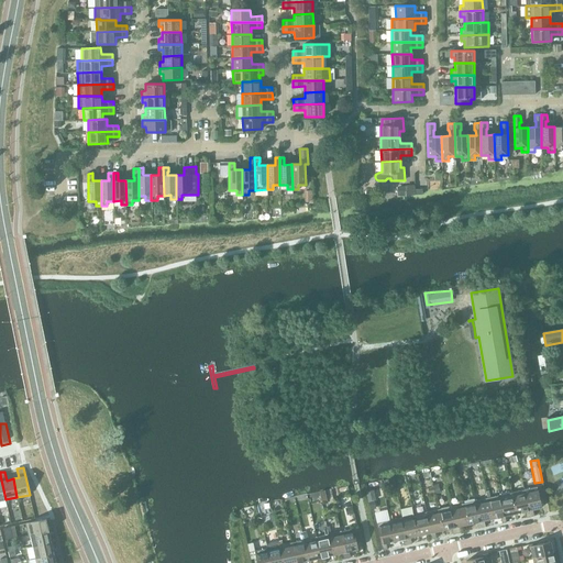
[(537,487),(525,489),(531,517),(534,516),(532,509),(541,507),(537,487)]
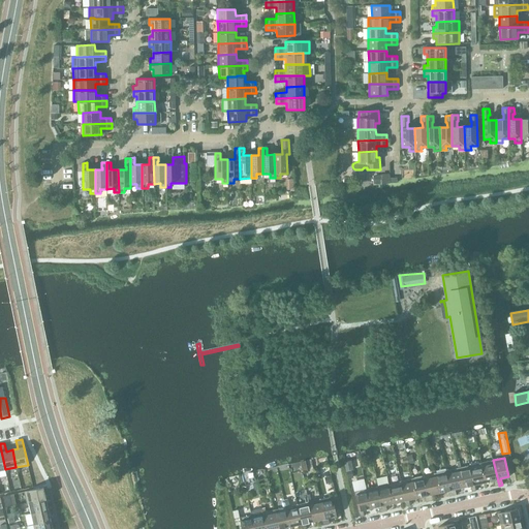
[(493,460),(481,463),(486,481),(493,480),(495,487),(499,486),(493,460)]
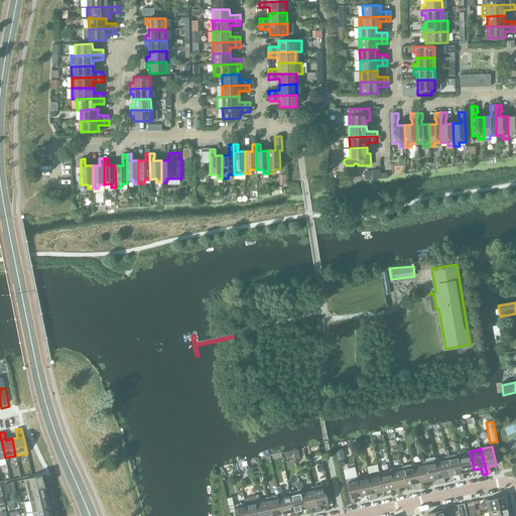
[(470,452),(459,454),(464,479),(467,478),(466,472),(474,470),(470,452)]
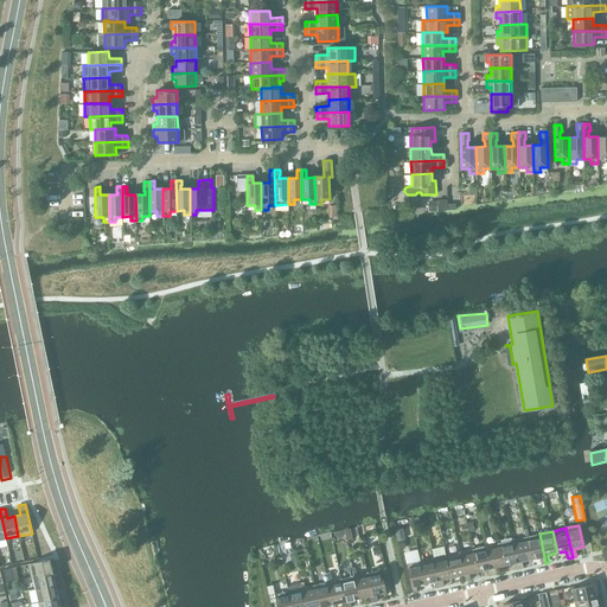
[(540,534),(525,537),(531,558),(540,557),(541,564),(545,563),(540,534)]
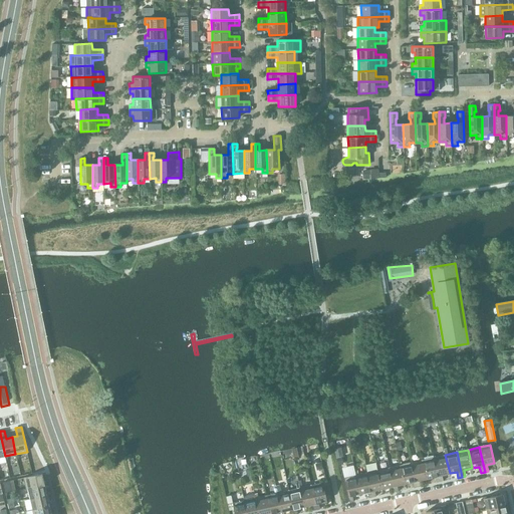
[(445,455),(434,457),(440,482),(443,481),(442,475),(450,473),(445,455)]
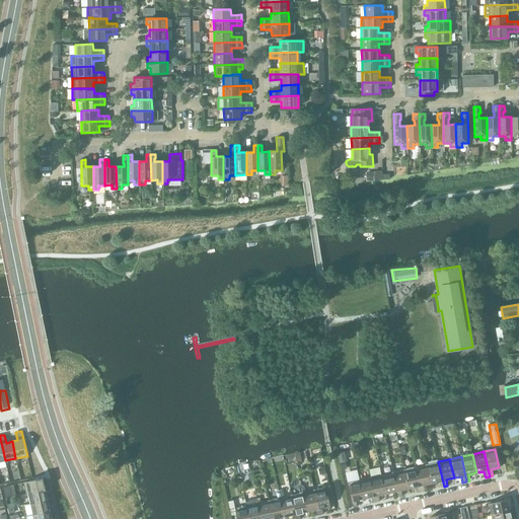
[(438,461),(427,464),(431,484),(439,482),(440,488),(444,487),(438,461)]
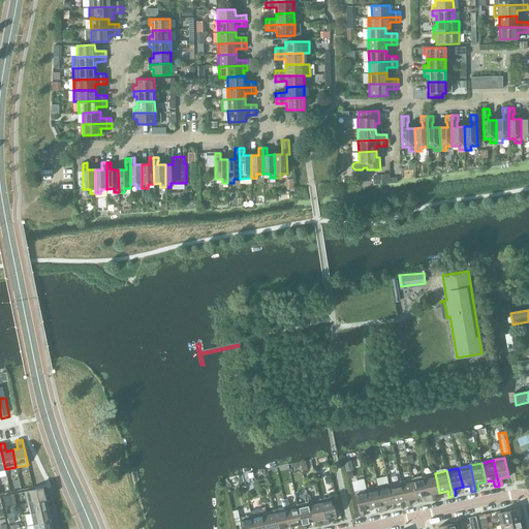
[(435,473),(424,475),(429,501),(433,500),(432,494),(439,493),(435,473)]
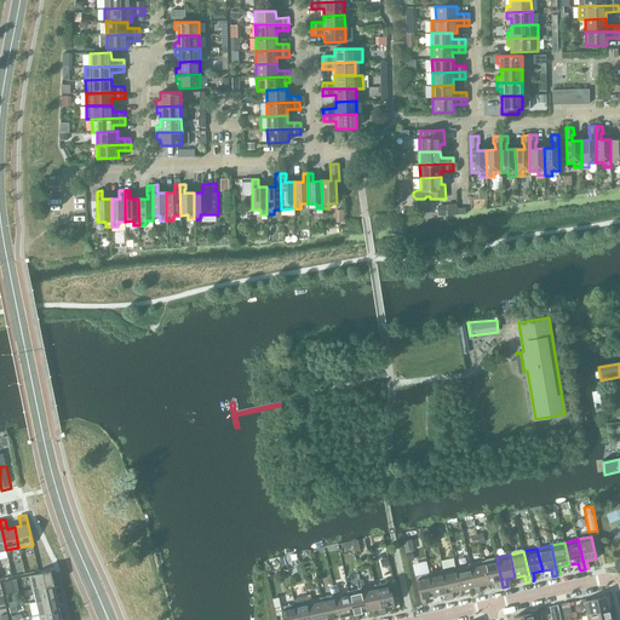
[(497,557),(483,561),(488,584),(498,581),(499,589),(503,587),(497,557)]
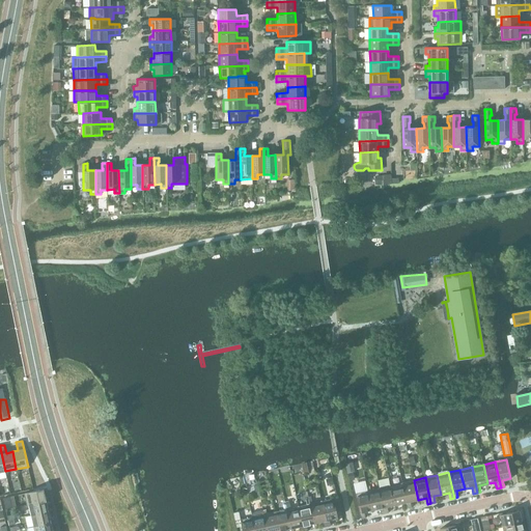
[(354,482),(357,493),(368,488),(365,479),(354,482)]
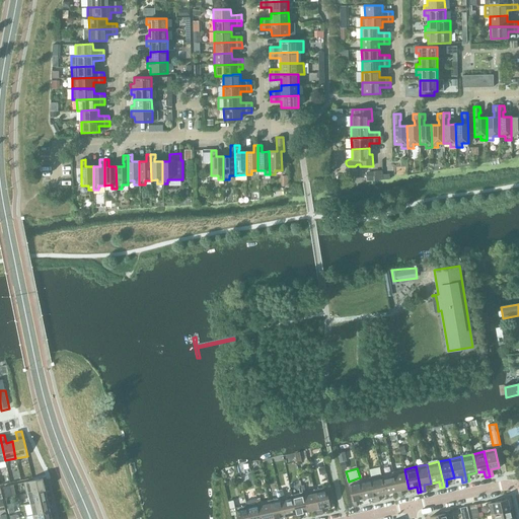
[(404,469),(392,471),(398,497),(402,496),(400,490),(409,489),(404,469)]
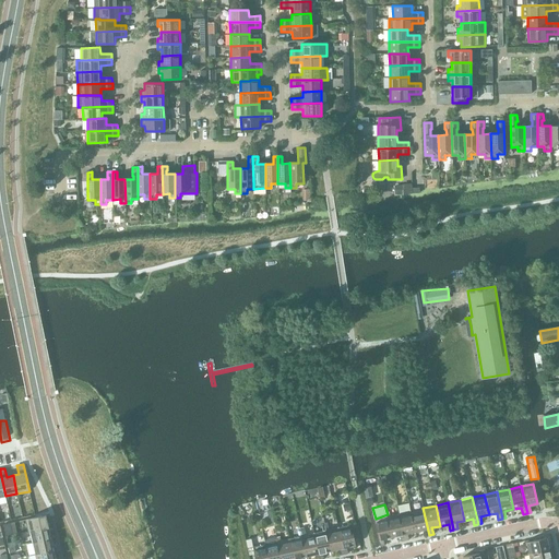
[(423,508),(411,511),(416,532),(424,530),(426,536),(429,535),(423,508)]
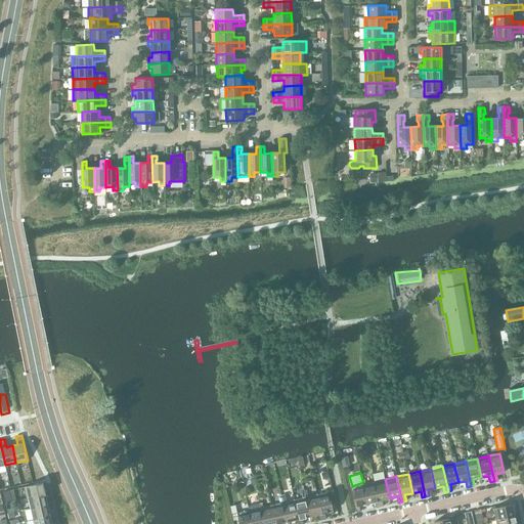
[(385,479),(374,482),(380,507),(384,506),(382,499),(390,498),(385,479)]
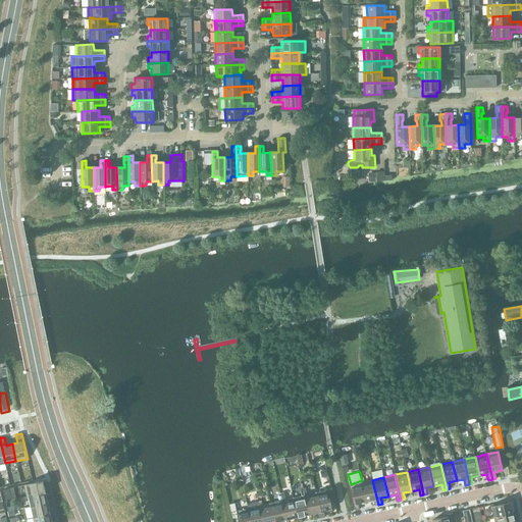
[(372,480),(361,482),(365,502),(373,500),(375,506),(378,505),(372,480)]
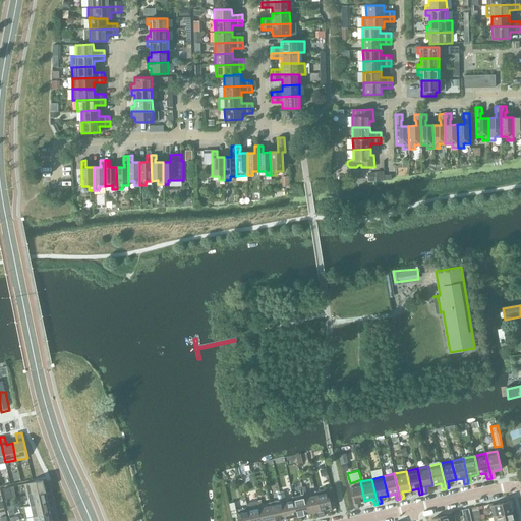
[(26,496),(29,496),(29,495),(46,490),(43,480),(24,484),(26,496)]
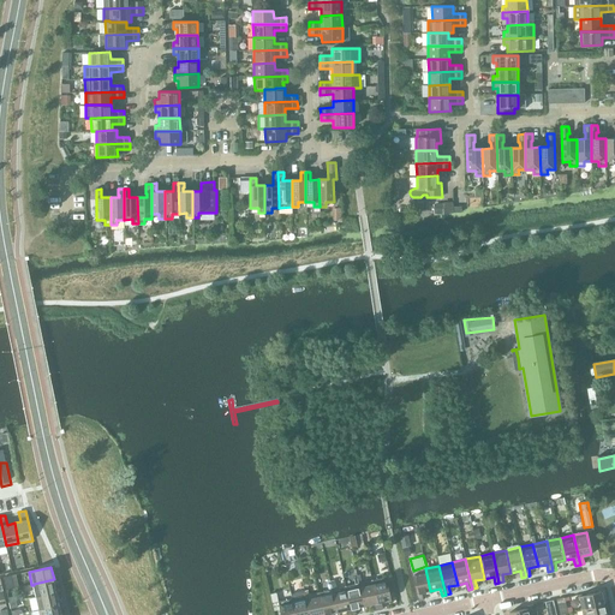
[(430,591),(425,568),(412,572),(418,601),(423,599),(422,592),(430,591)]
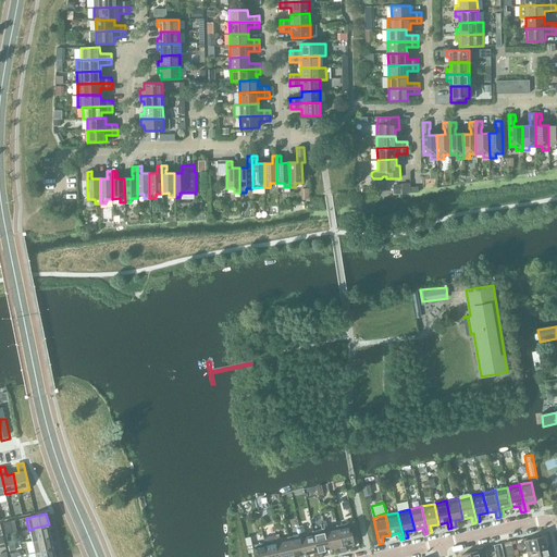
[(349,522),(337,525),(344,553),(347,552),(345,545),(354,543),(349,522)]
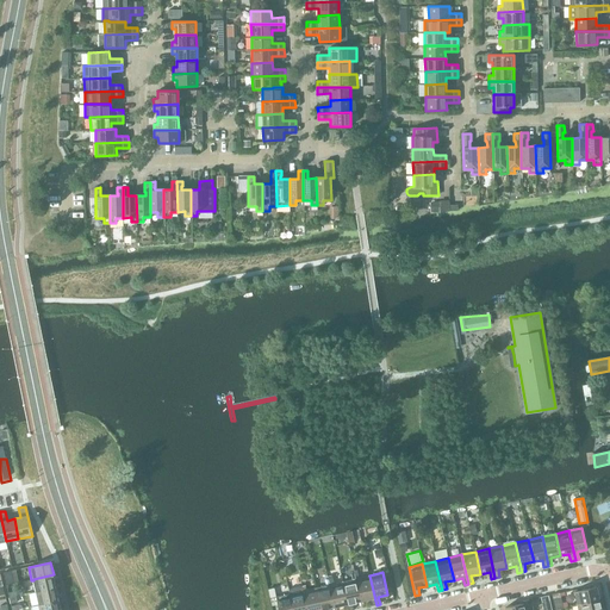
[(33,579),(33,580),(36,592),(56,587),(54,574),(33,579)]
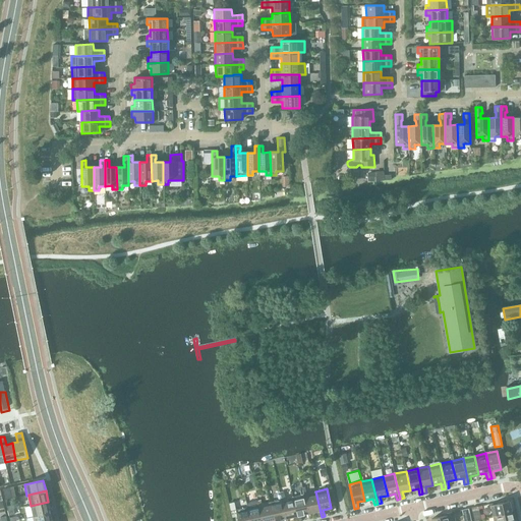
[(315,491),(304,495),(308,513),(315,512),(317,518),(322,517),(315,491)]
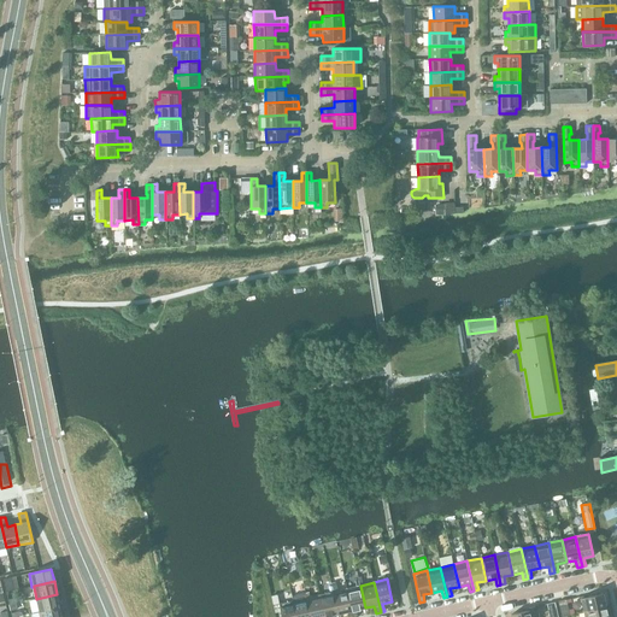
[(360,586),(346,588),(352,616),(357,616),(358,616),(356,610),(365,607),(360,586)]
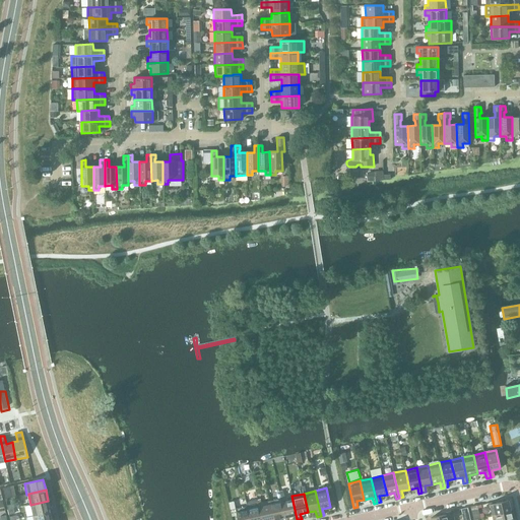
[(297,519),(291,496),(280,499),(285,517),(293,516),(294,519),(297,519)]
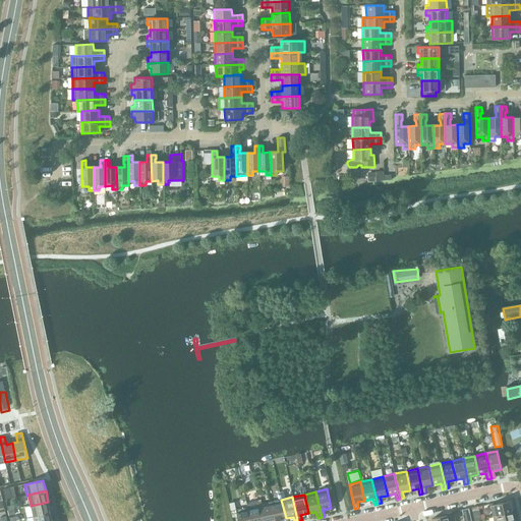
[(281,500),(270,502),(274,520),(278,520),(286,518),(281,500)]
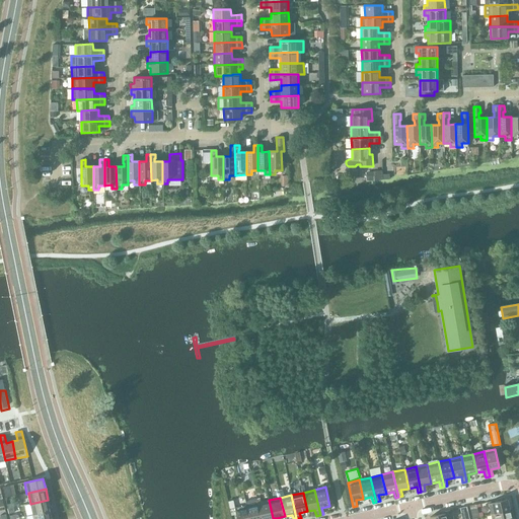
[(30,504),(32,514),(50,510),(48,500),(30,504)]
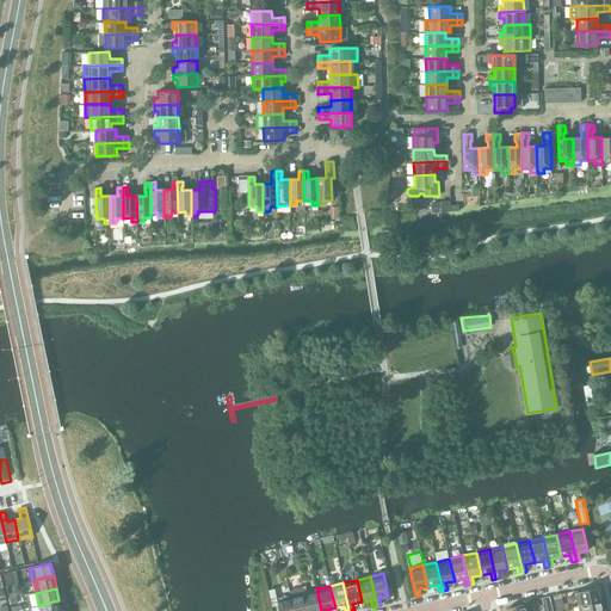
[(292,610),(290,594),(277,598),(275,588),(269,590),(271,599),(276,598),(278,610),(292,610)]
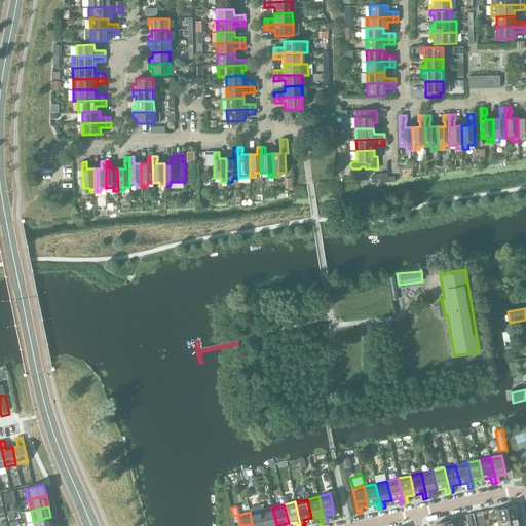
[(276,525),(272,506),(261,510),(264,525),(276,525)]
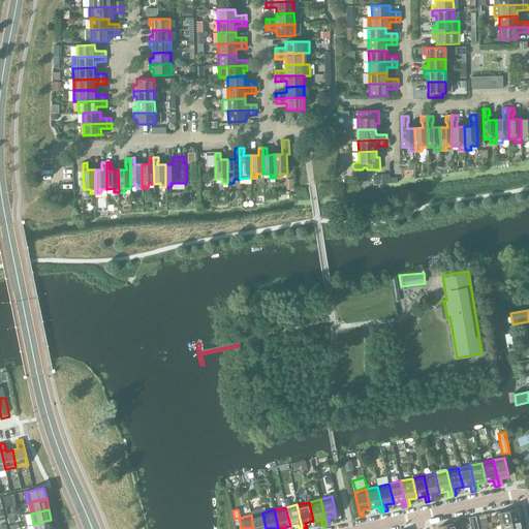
[(498,514),(500,524),(520,520),(517,509),(498,514)]
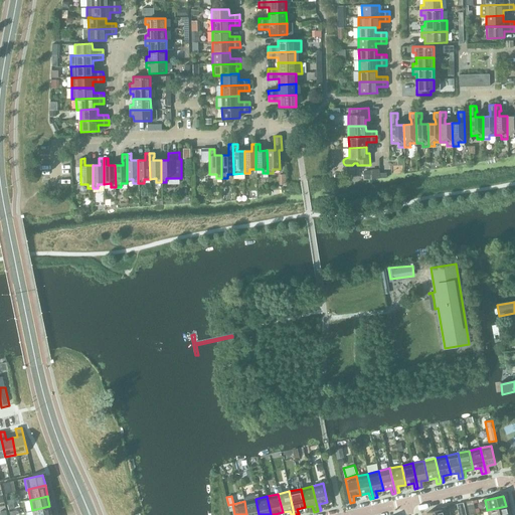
[(259,514),(255,499),(244,501),(246,514),(259,514)]
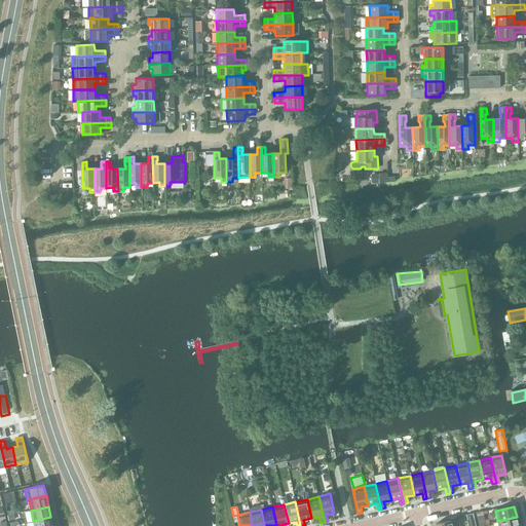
[(466,515),(468,525),(475,525),(473,514),(466,515)]
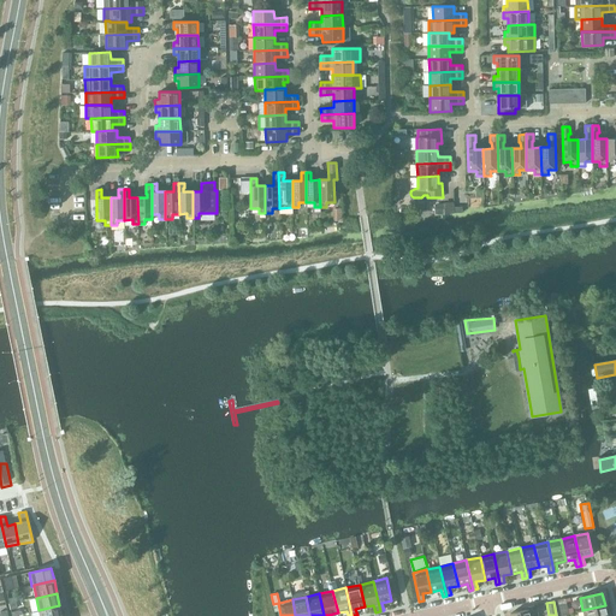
[(558,605),(561,615),(568,614),(566,604),(558,605)]
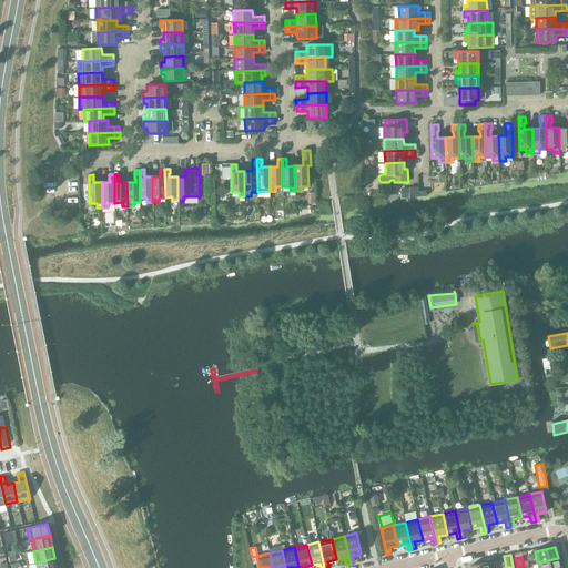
[(36,563),(37,567),(57,567),(54,558),(36,563)]
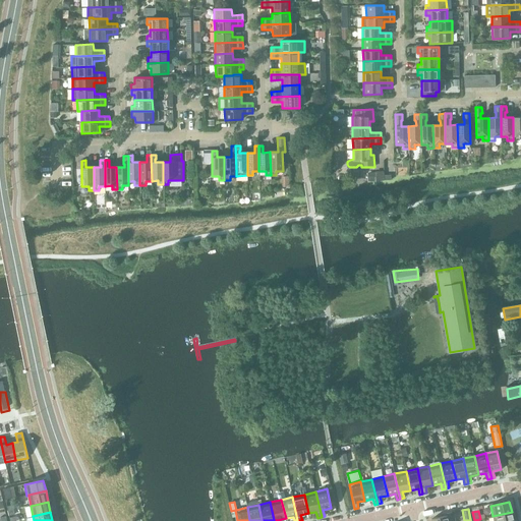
[(431,519),(431,520),(453,520),(452,512),(446,514),(447,515),(431,519)]
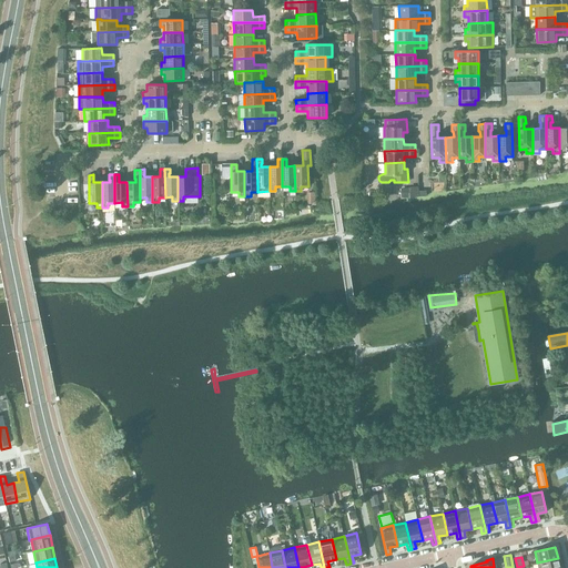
[(537,563),(537,567),(559,567),(558,558),(537,563)]
